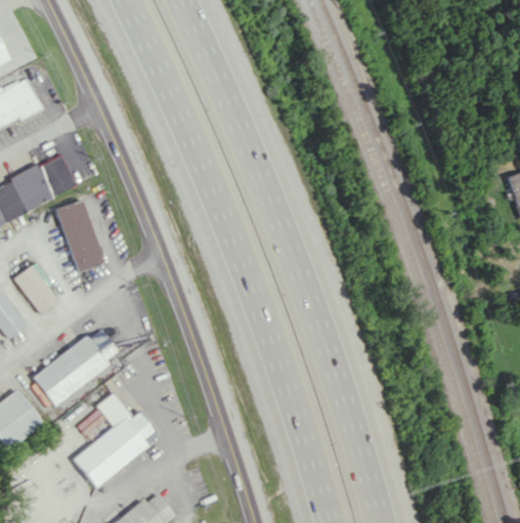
[(0,66),(11,60),(0,38),(0,66)]
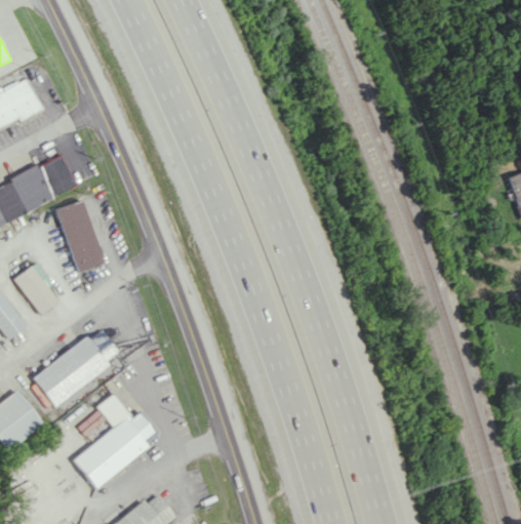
[(0,132),(44,112),(28,77),(0,89),(0,132)]
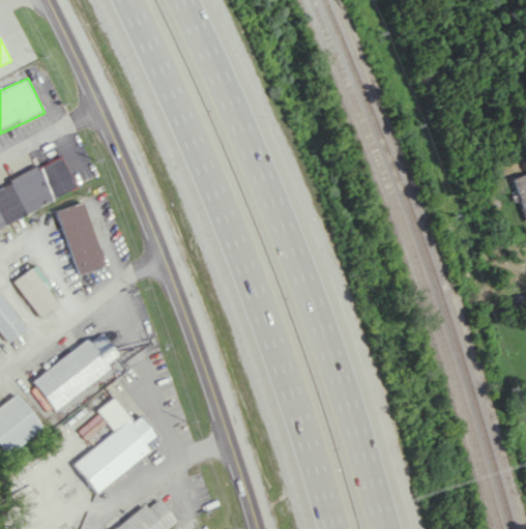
[(0,228),(78,189),(62,157),(0,186),(0,228)]
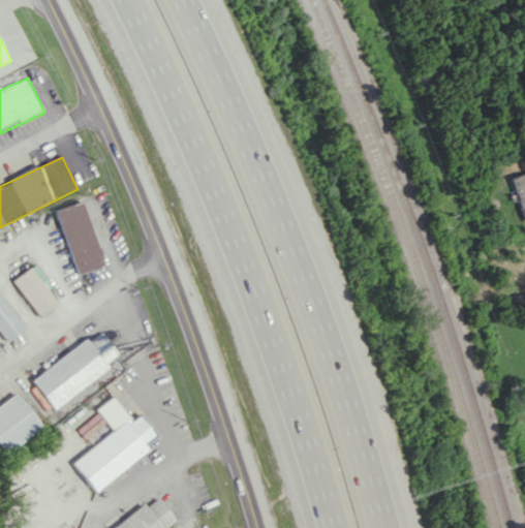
[(524,174),(514,178),(524,211),(524,174)]
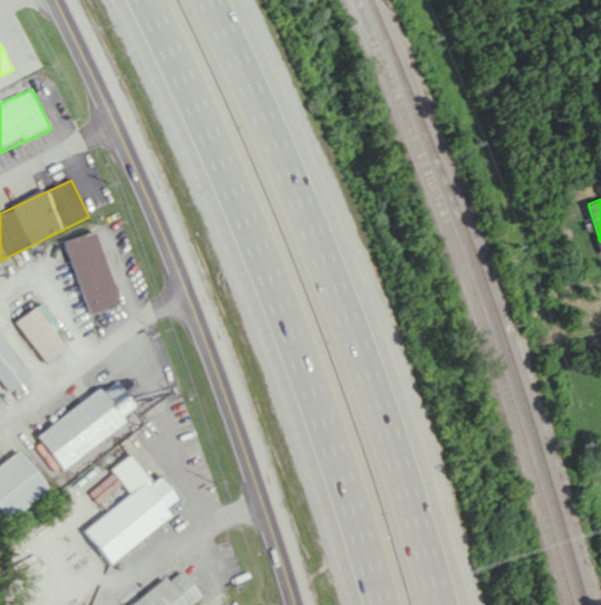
[(120,304),(95,231),(65,242),(90,314),(120,304)]
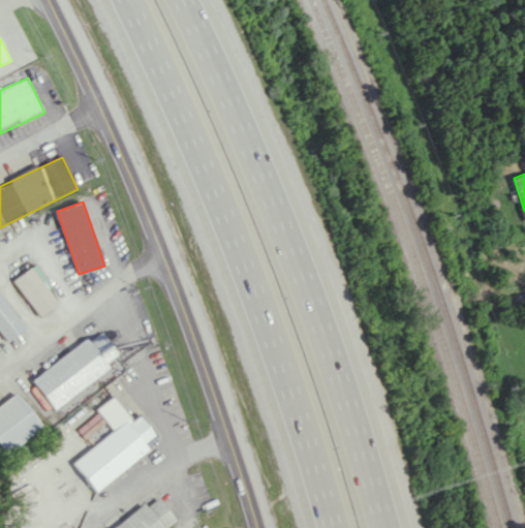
[(13,281),(41,317),(60,303),(32,268),(13,281)]
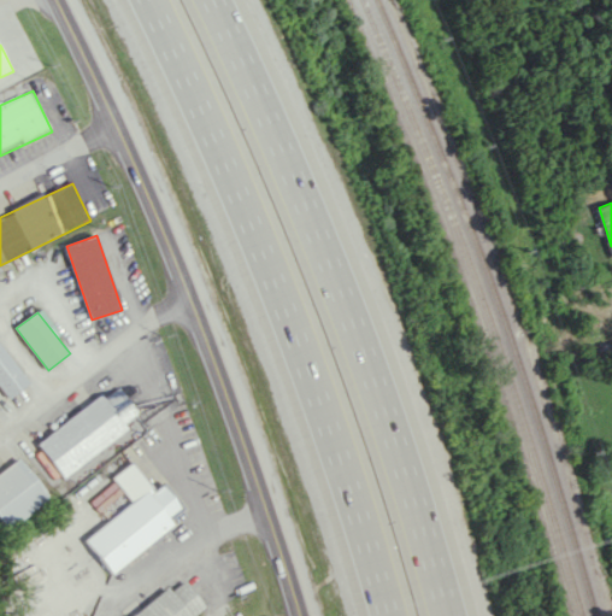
[(1,341),(0,341),(0,383),(11,398),(31,381),(1,341)]
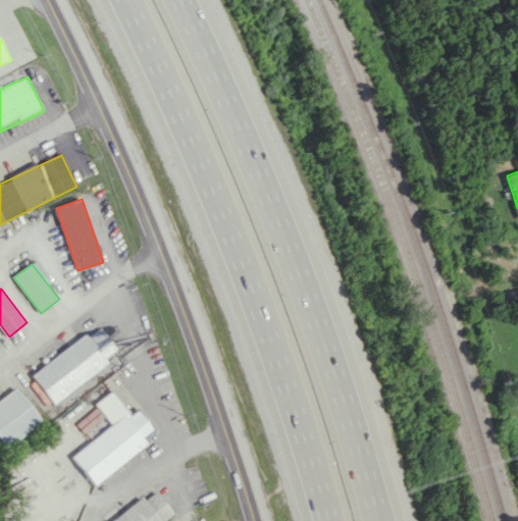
[(33,375),(52,403),(122,353),(102,325),(33,375)]
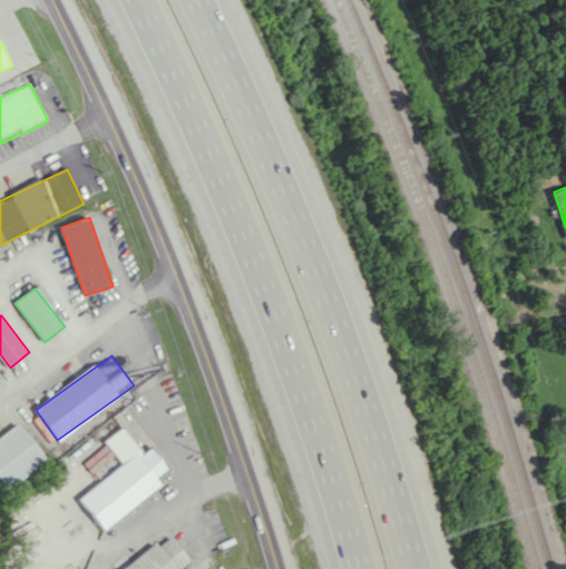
[(19,423),(0,438),(0,474),(11,490),(49,460),(19,423)]
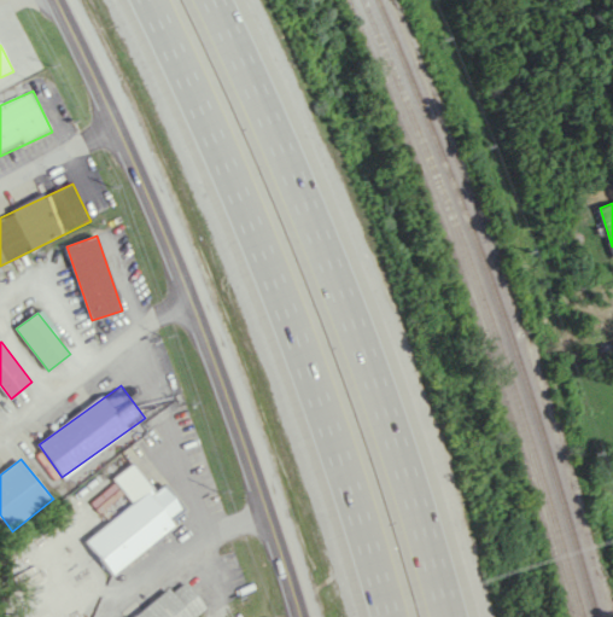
[(134,505),(86,540),(112,575),(175,528),(171,522),(186,511),(165,484),(156,492),(134,464),(115,478),(134,505)]
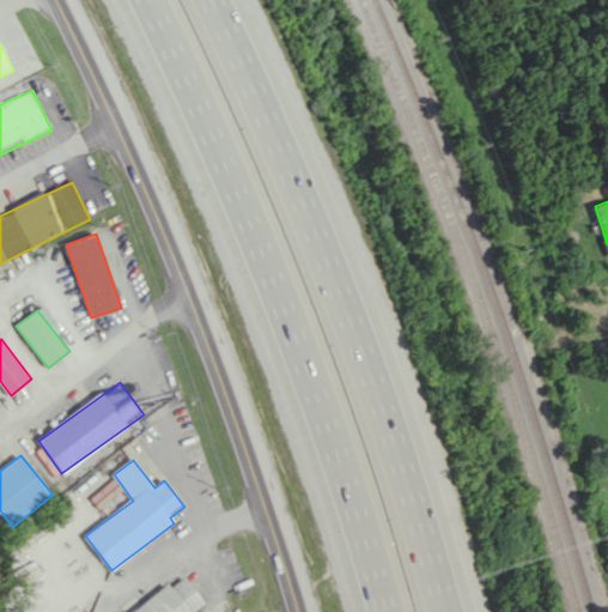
[(192,611),(205,601),(187,579),(174,589),(168,581),(127,611),(192,611)]
